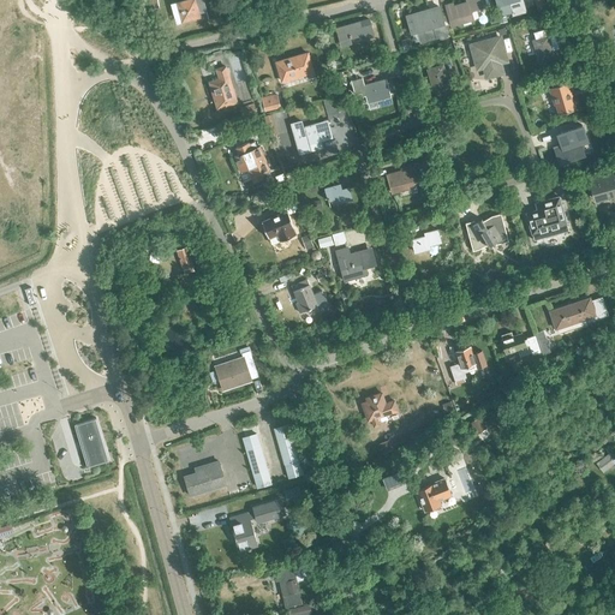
[(148,0),(150,10),(160,9),(157,0),(148,0)]
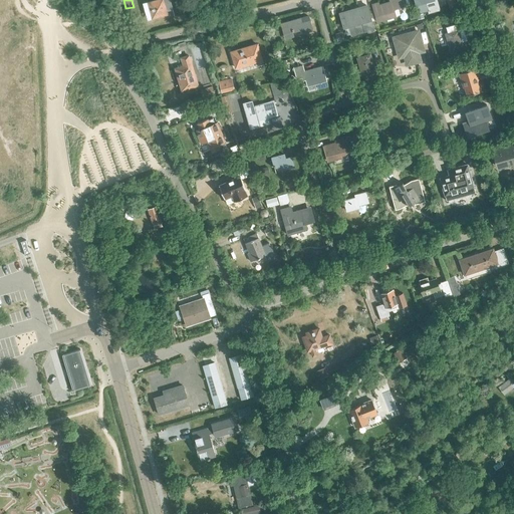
[(158,0),(144,4),(149,19),(167,14),(167,12),(173,10),(170,0),(158,0)]
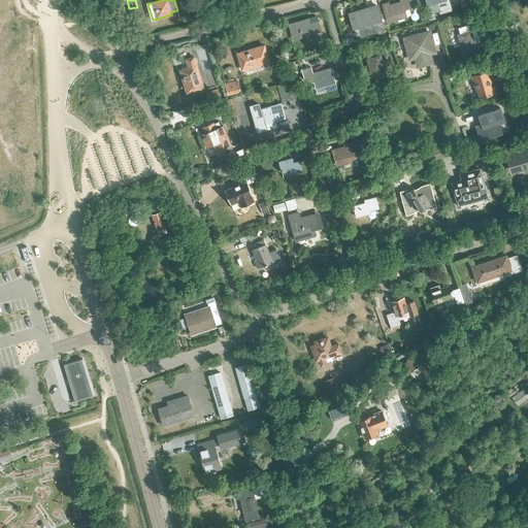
[(405,9),(415,7),(413,0),(399,0),(400,1),(390,4),(389,2),(382,4),(387,24),(407,18),(405,9)]
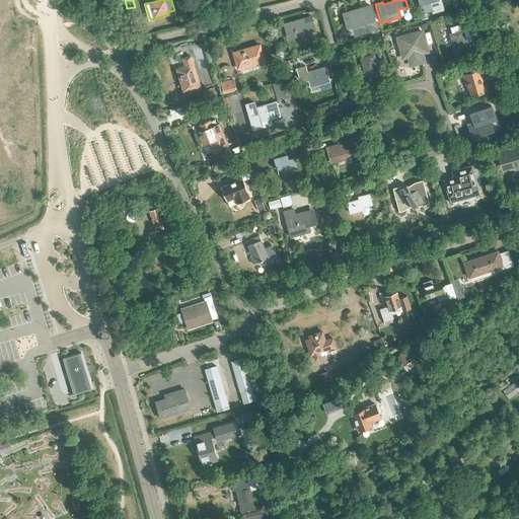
[(420,0),(424,13),(434,10),(431,3),(440,0),(420,0)]
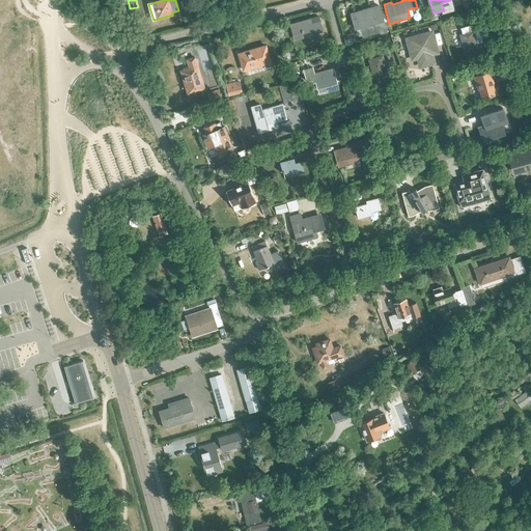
[(380,31),(381,33),(386,31),(379,5),(351,14),(355,29),(367,25),(369,34),(380,31)]
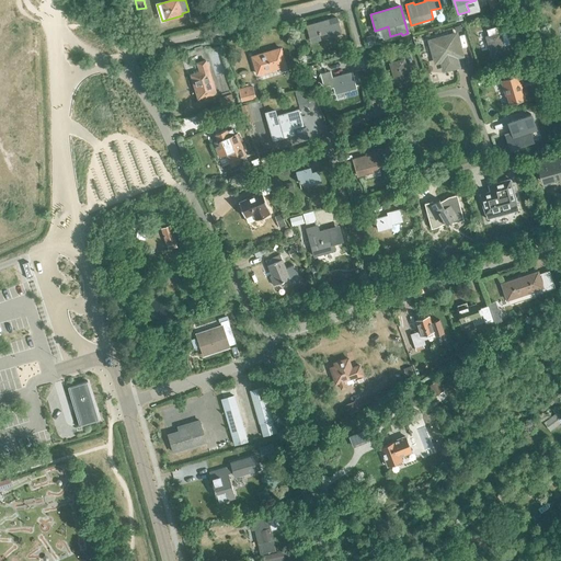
[(310,37),(329,32),(331,36),(341,33),(338,23),(332,25),(331,20),(307,26),(310,37)]
